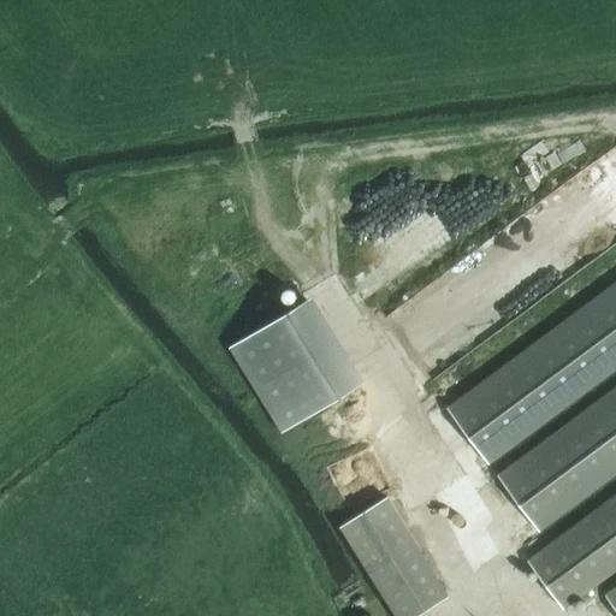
[(615,280),(446,407),(489,463),(615,368),(615,280)]
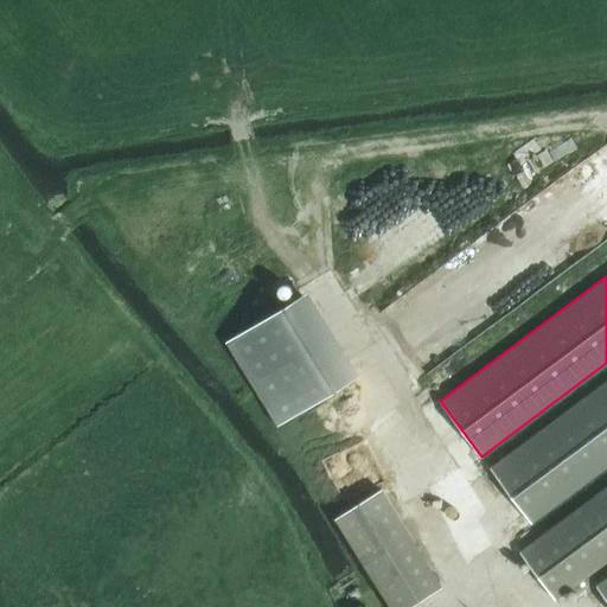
[(224,343),(276,426),(351,378),(300,295),(224,343)]
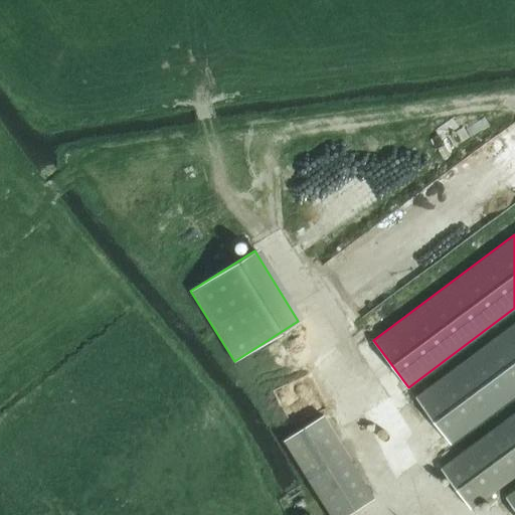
[(514,322),(415,396),(451,445),(514,396),(514,322)]
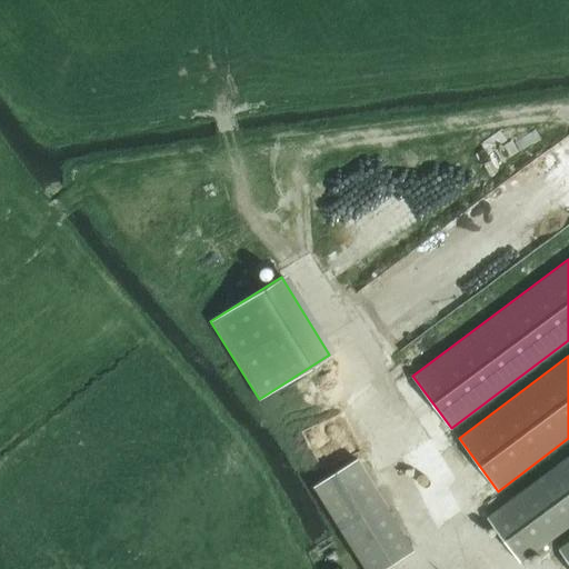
[(568,527),(568,456),(487,517),(521,563),(568,527)]
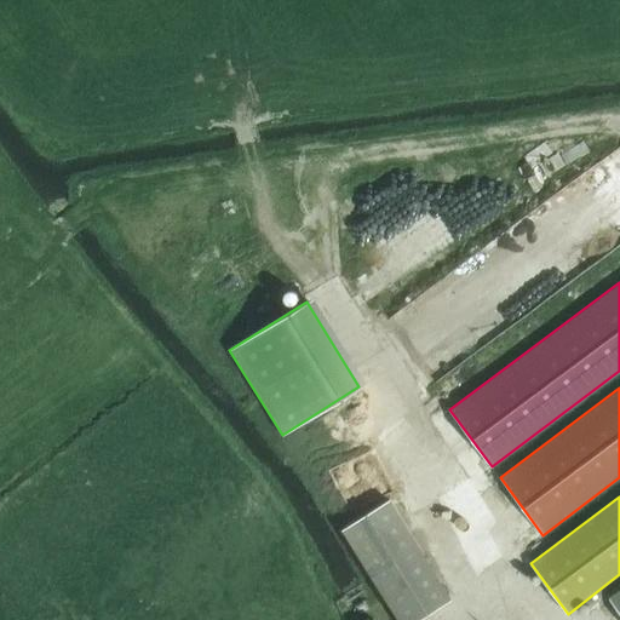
[(418,619),(452,600),(389,499),(342,529),(399,619),(418,619)]
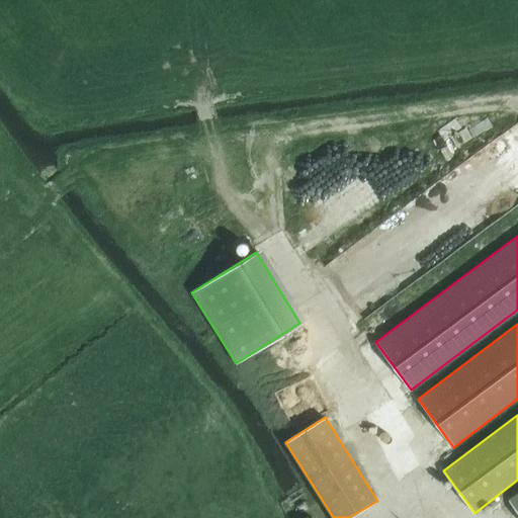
[(517,492),(508,500),(517,513),(517,492)]
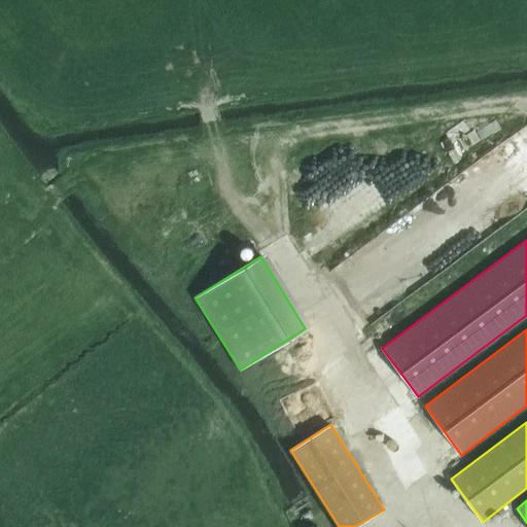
All buildings are outlined.
